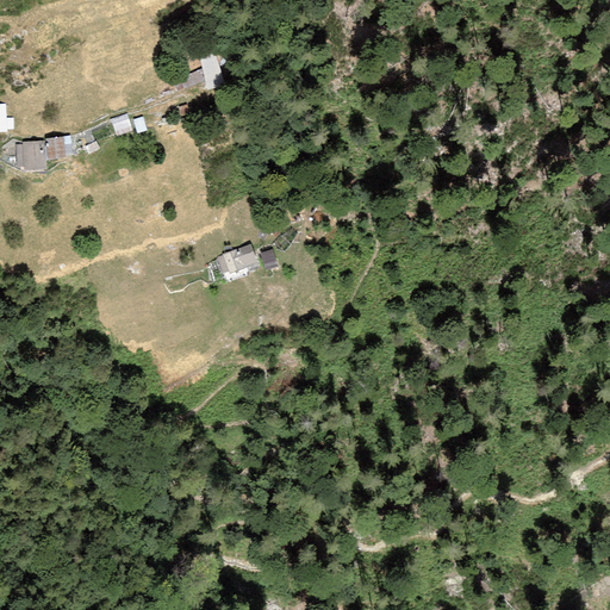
[(207,89),(225,85),(215,53),(199,56),(203,69),(205,81),(207,89)]
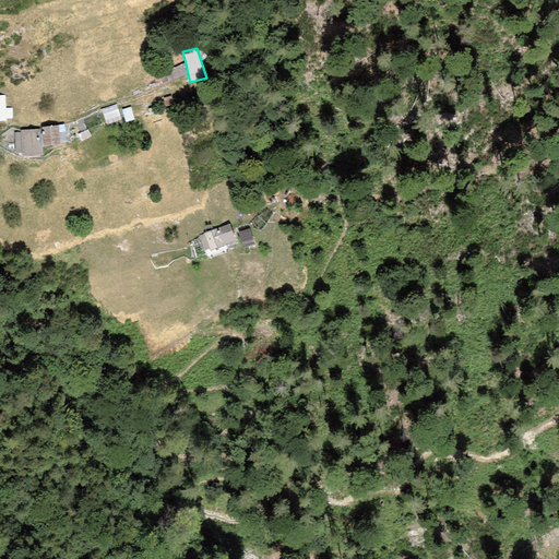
[(163,84),(188,74),(186,63),(158,74),(163,84)]
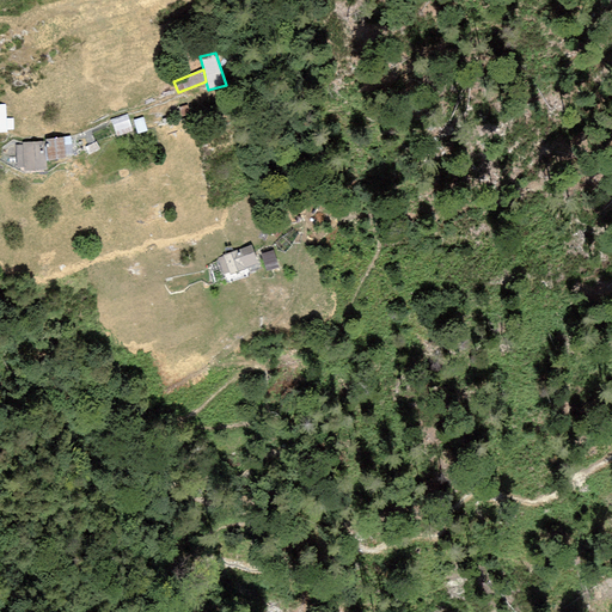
[(0,133),(7,133),(7,130),(13,130),(13,118),(6,118),(6,104),(0,104),(0,133)]
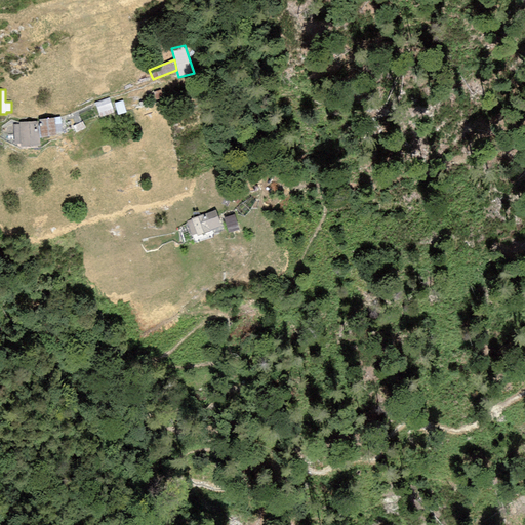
[(109,97),(94,103),(99,118),(115,113),(109,97)]
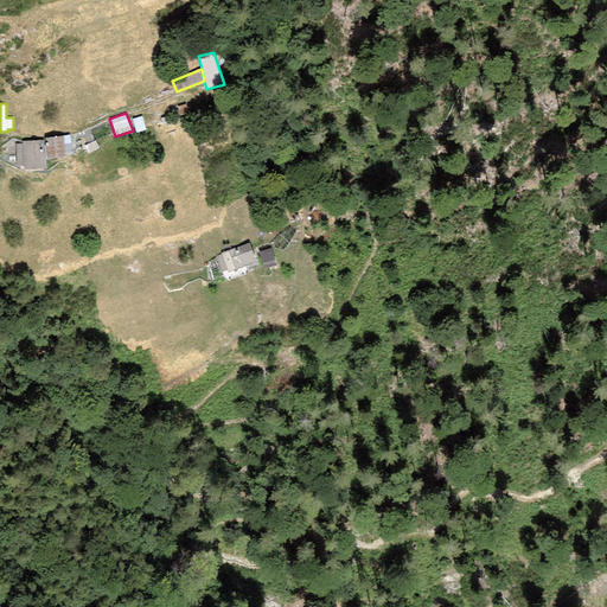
[(141,116),(132,120),(136,133),(146,129),(141,116)]
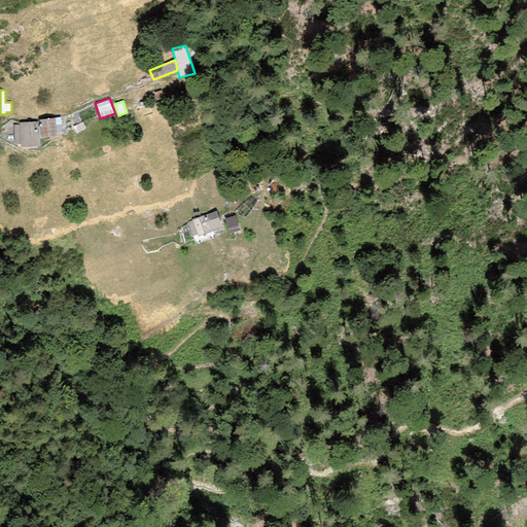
[(57,136),(55,118),(39,120),(41,138),(57,136)]
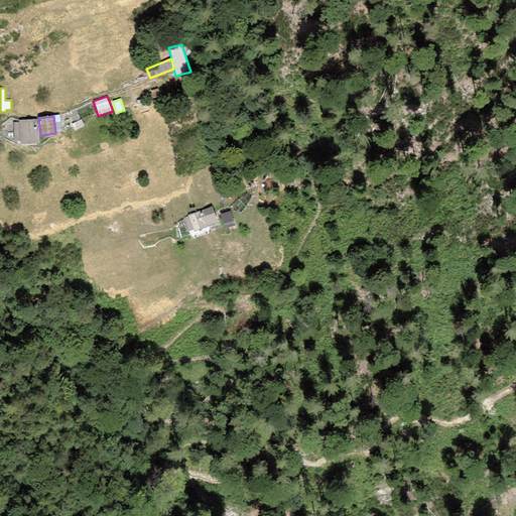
[(37,118),(19,120),(19,122),(13,123),(15,141),(20,141),(20,144),(39,143),(37,118)]
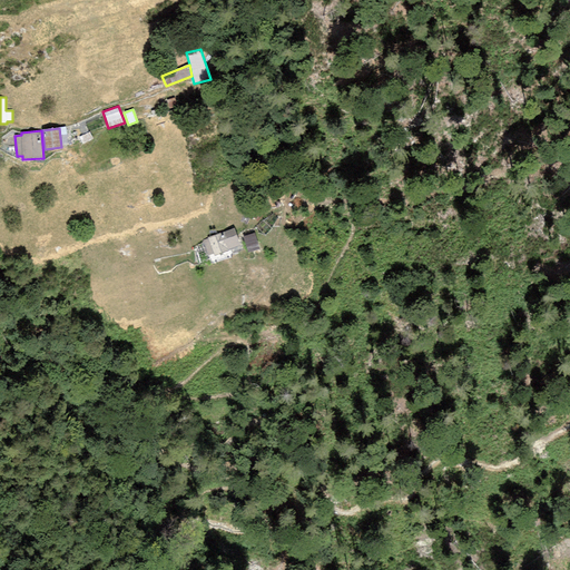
[(89,131),(79,137),(82,145),(94,139),(89,131)]
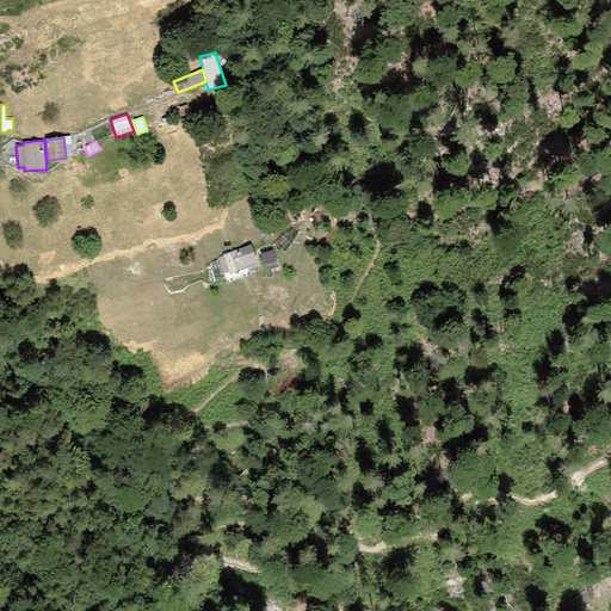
[(245,269),(257,264),(251,245),(236,251),(235,250),(222,254),(222,255),(217,258),(223,275),(228,272),(229,275),(245,269)]
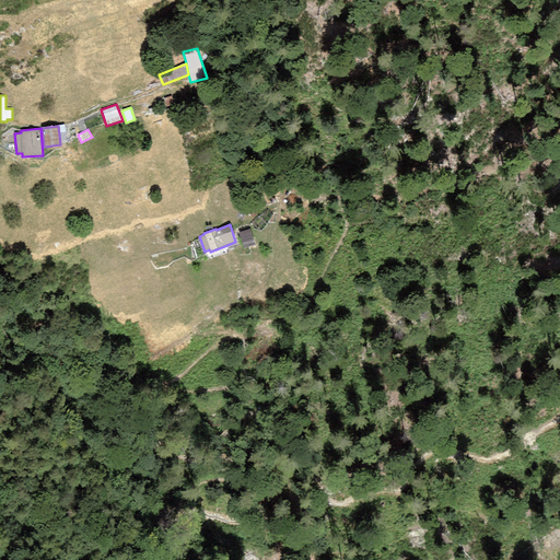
[(249,229),(240,232),(245,247),(255,244),(249,229)]
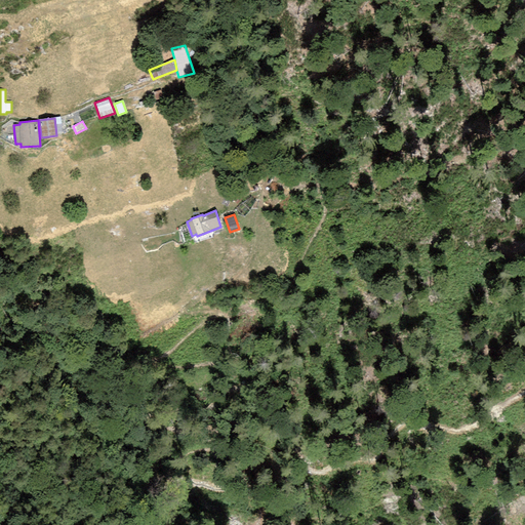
All buildings are outlined.
